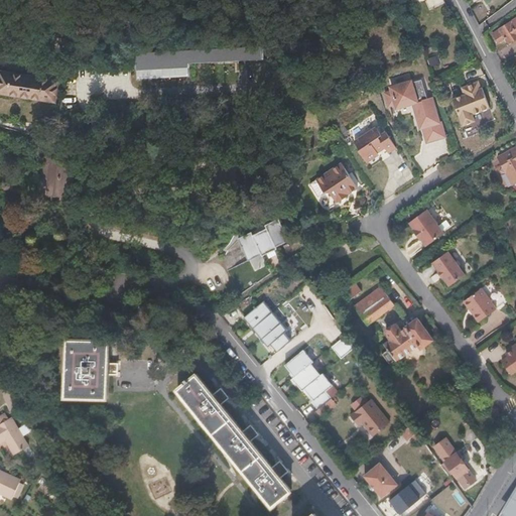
[(442,6),(438,0),(429,0),(423,3),(426,12),(442,6)]
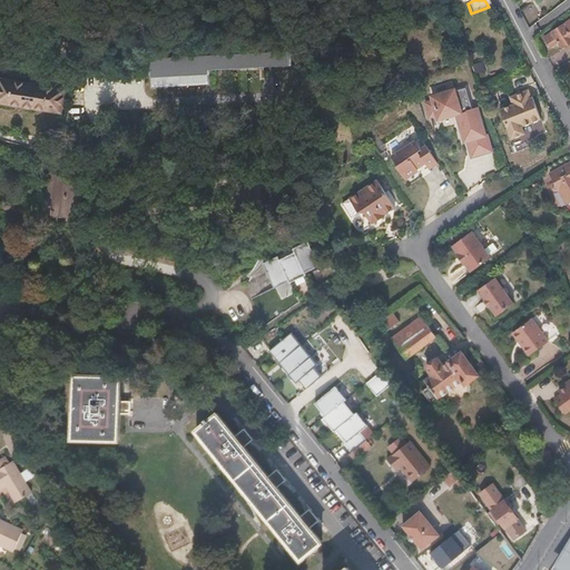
[(546,15),(536,0),(521,11),(530,27),(546,15)]
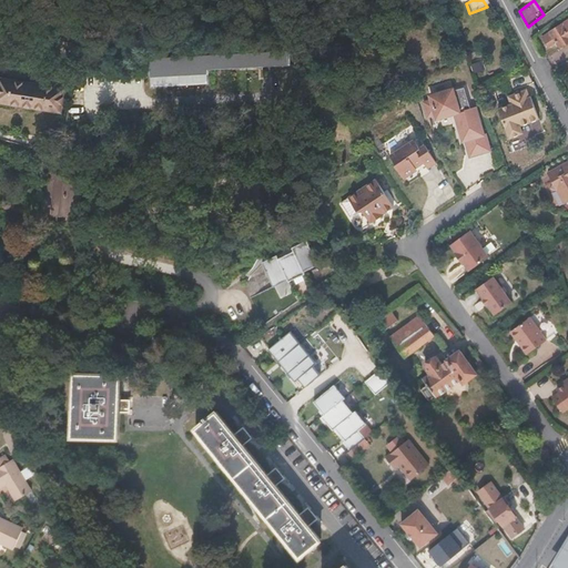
[(567,18),(561,22),(541,37),(547,46),(556,41),(560,46),(567,40),(567,18)]
